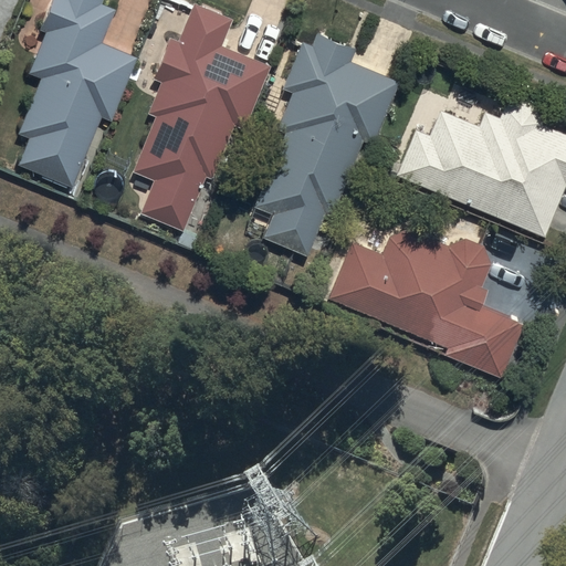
[(102,0),(51,0),(39,31),(43,33),(28,74),(40,79),(18,136),(30,140),(19,167),(74,188),(101,117),(112,122),(136,56),(102,42),(114,10),(100,4),(102,0)]
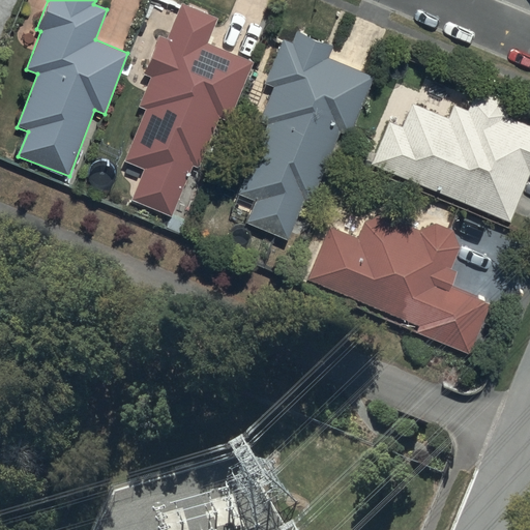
[(217,20),(180,5),(167,39),(159,37),(145,74),(152,77),(140,107),(146,109),(125,162),(143,169),(131,199),(171,214),(190,164),(200,167),(219,117),(230,121),(254,60),(208,42),(217,20)]
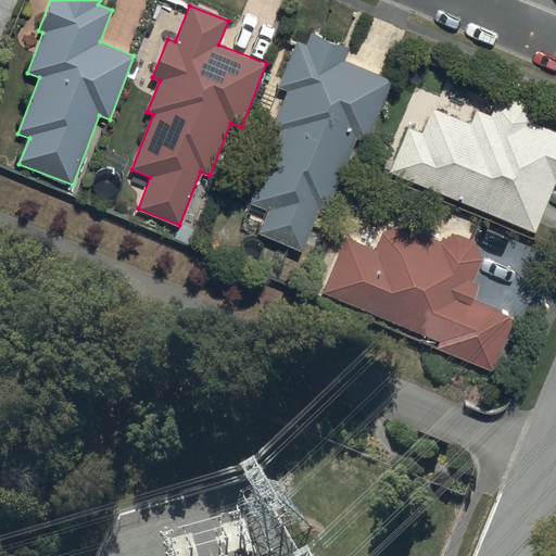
[(365,142),(392,81),(344,60),(349,50),(311,34),(306,46),(299,42),(279,85),(289,89),(273,126),(282,130),(252,201),(268,209),(257,234),(301,252),(319,212),(324,213),(357,138),(365,142)]
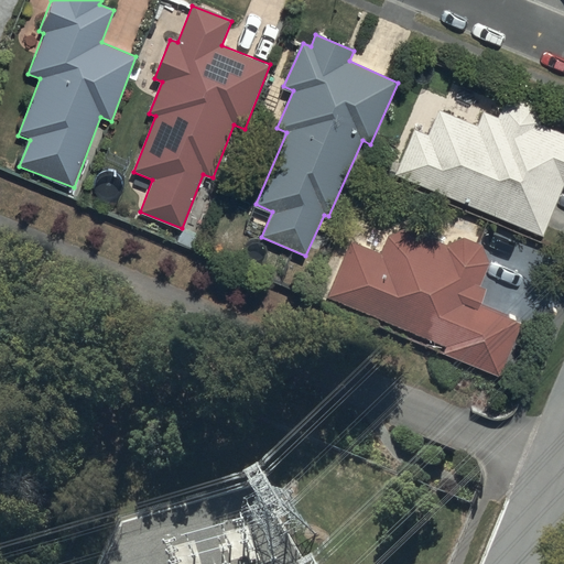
[(413,129),(393,173),(541,237),(563,184),(563,134),(540,125),(534,108),(520,102),(503,106),(498,119),(484,112),(478,127),(438,110),(427,136),(413,129)]
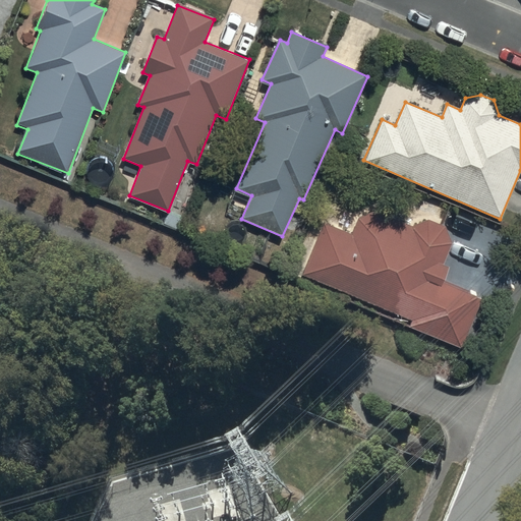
[(323,224),(301,275),(410,319),(407,326),(463,348),(482,299),(442,283),(448,268),(441,265),(450,243),(445,227),(429,220),(410,227),(375,212),(357,218),(351,233),(323,224)]
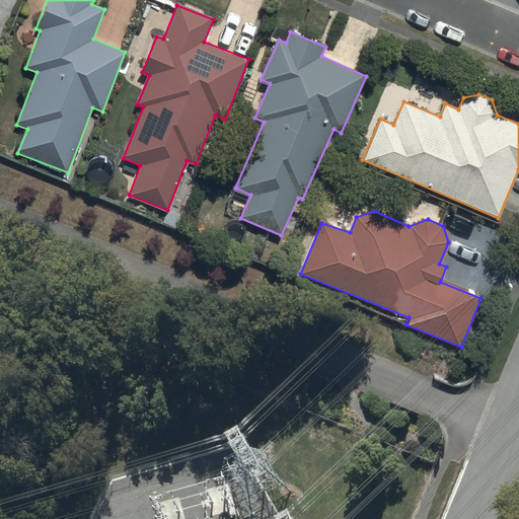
All buildings are outlined.
